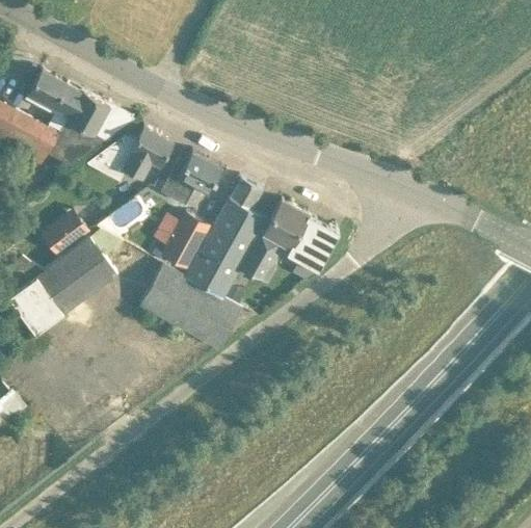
[(47,154),(71,167),(134,119),(83,90),(82,91),(42,70),(25,100),(53,114),(46,127),(0,101),(0,143),(40,166),(47,154)]
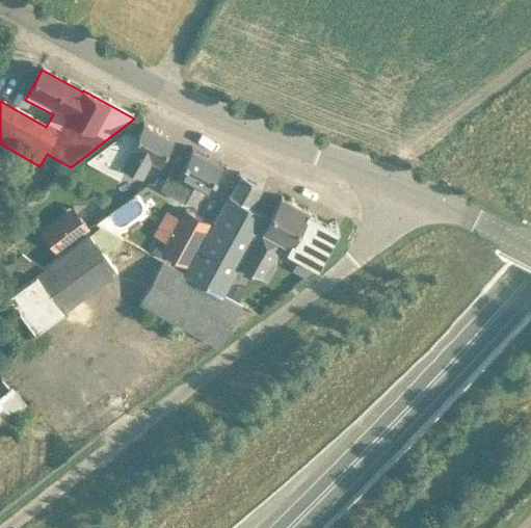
[(125,135),(102,152),(124,164),(123,166),(141,176),(150,159),(160,165),(174,141),(144,126),(136,141),(125,135)]
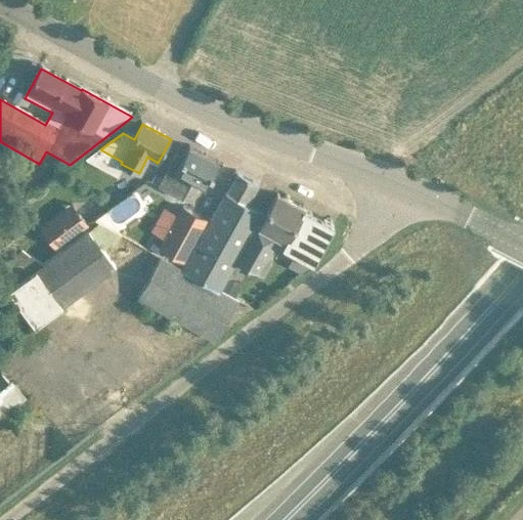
[(188,147),(188,148),(183,159),(176,155),(159,188),(183,202),(193,182),(205,189),(218,165),(219,164),(188,147)]
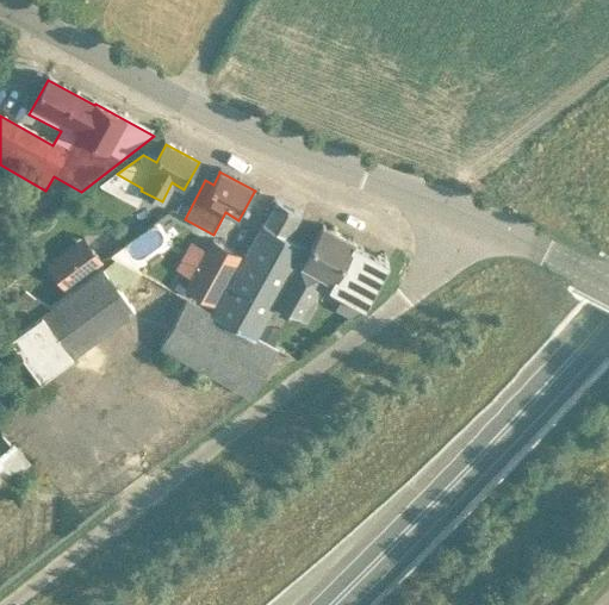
[(255,345),(258,342),(273,311),(275,306),(304,249),(289,241),(302,217),(277,204),(215,317),(211,322),(255,345)]
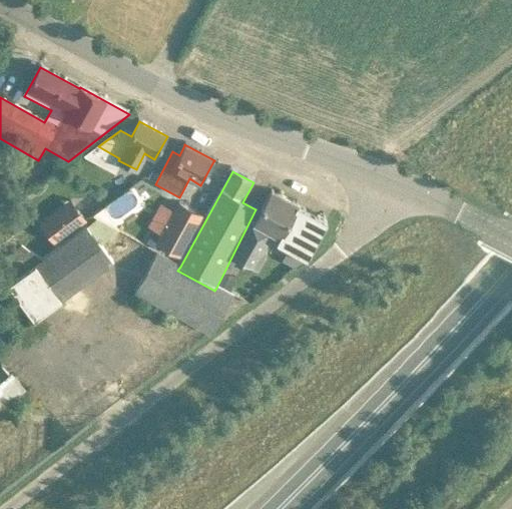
[(0,204),(1,206),(16,194),(3,178),(0,180),(0,204)]
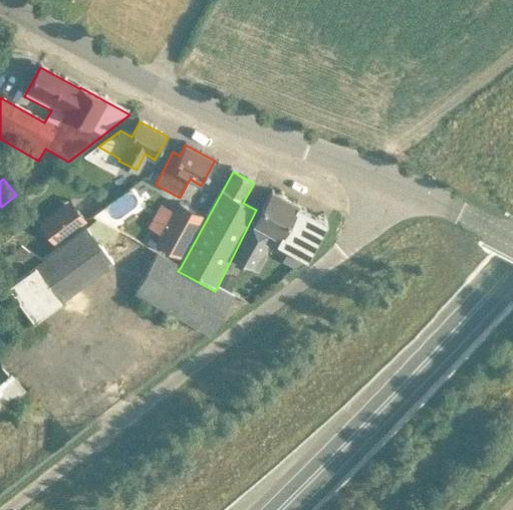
[(328,223),(276,195),(272,193),(255,224),(251,222),(257,211),(256,210),(232,258),(258,275),(267,257),(264,256),(274,238),(278,240),(276,243),(307,261),(328,223)]
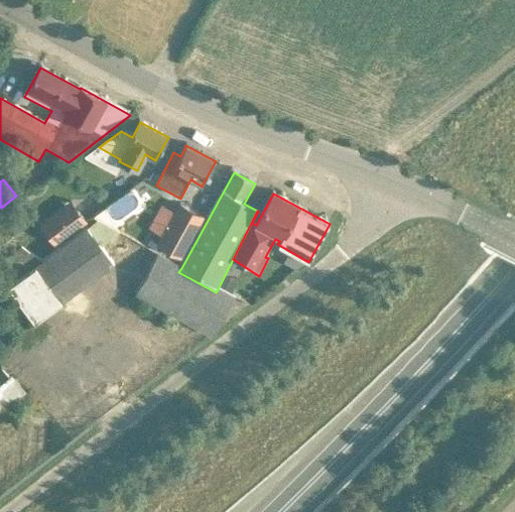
[(72,205),(42,226),(55,244),(85,223),(72,205)]
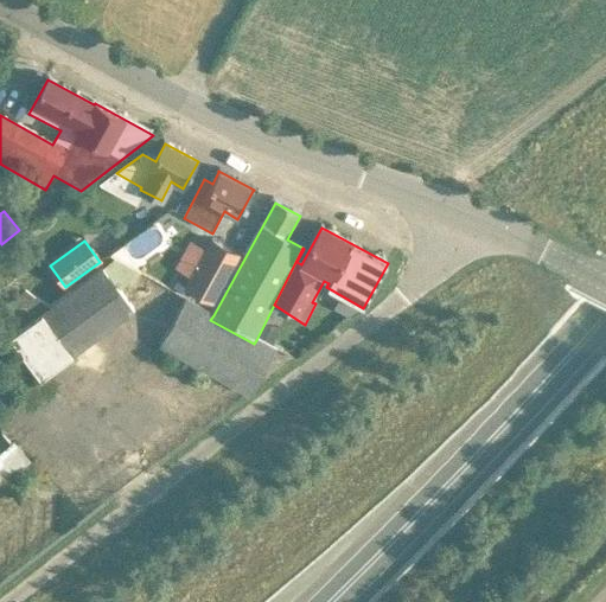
[(212,242),(185,290),(214,306),(240,257),(212,242)]
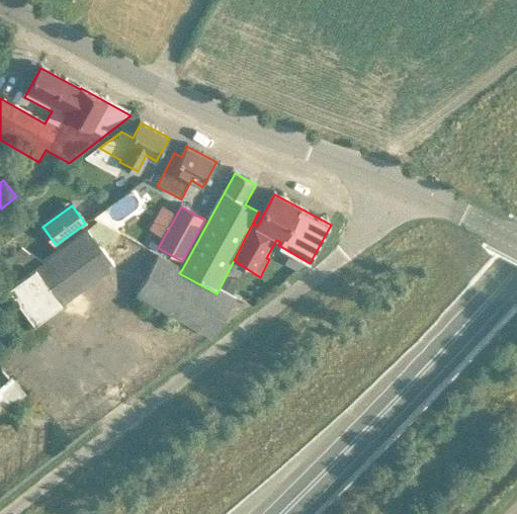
[(114,266),(101,249),(120,235),(97,223),(88,231),(42,264),(23,249),(0,266),(0,275),(8,289),(34,325),(114,266)]
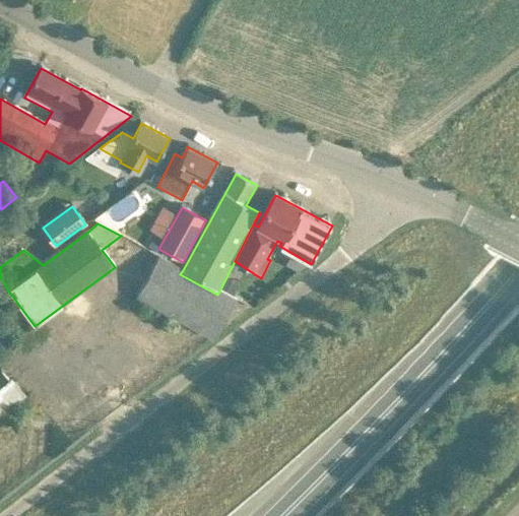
[(0,253),(6,258),(13,248),(0,238),(0,253)]
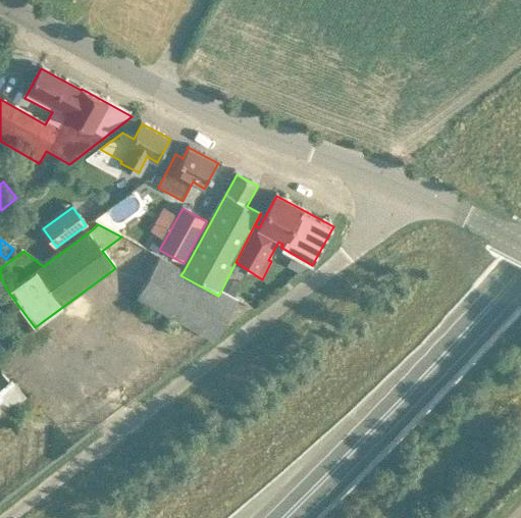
[(138,300),(214,342),(215,343),(238,303),(220,293),(218,296),(180,275),(184,271),(160,258),(138,300)]
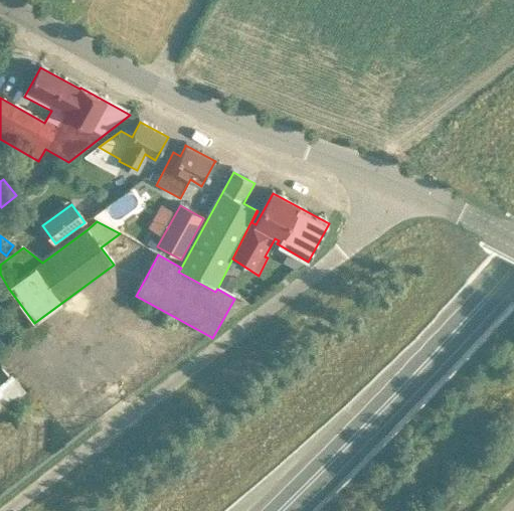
[(0,385),(0,416),(1,418),(28,393),(11,375),(0,385)]
